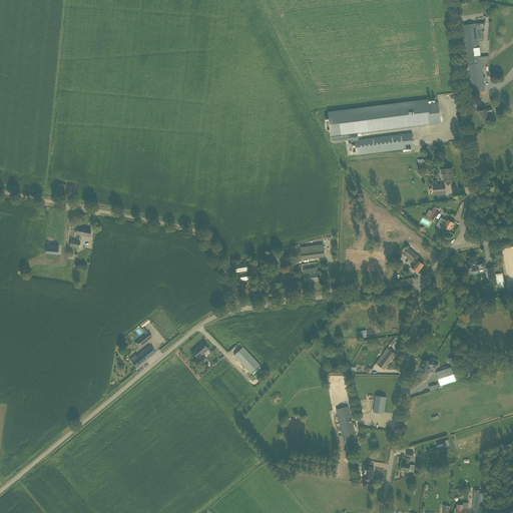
[(483,77),(476,24),(469,24),(464,25),(473,93),(477,92),(485,91),(484,86),(483,80),(485,80),(485,76),(483,77)]
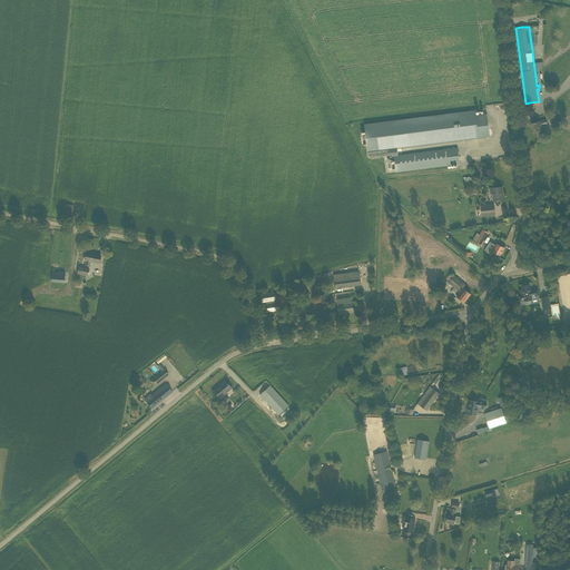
[(479,138),(490,137),(487,114),(475,115),(475,110),(364,125),(365,133),(362,133),(363,145),(367,145),(367,153),(369,153),(369,151),(479,138)]
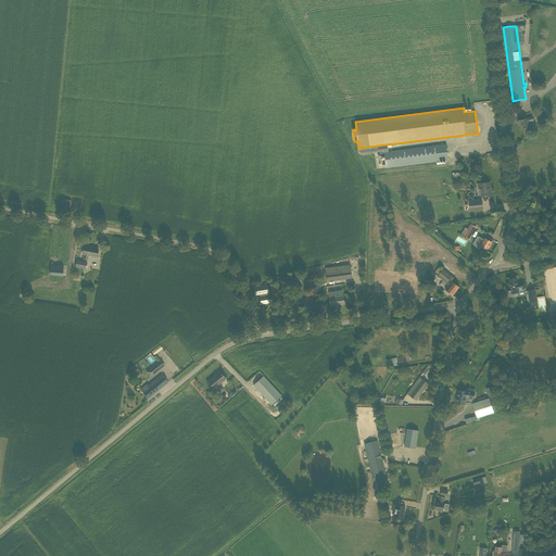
[(521,129),(523,129),(525,133),(532,130),(530,126),(529,127),(528,123),(533,122),(532,117),(527,118),(519,121),(521,129)]
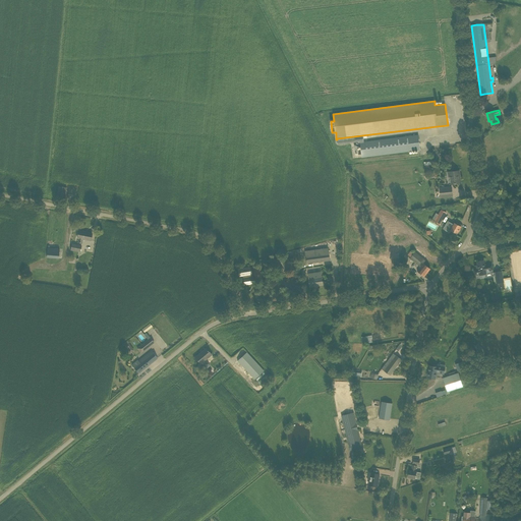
[(418,135),(360,142),(362,158),(420,150),(418,135)]
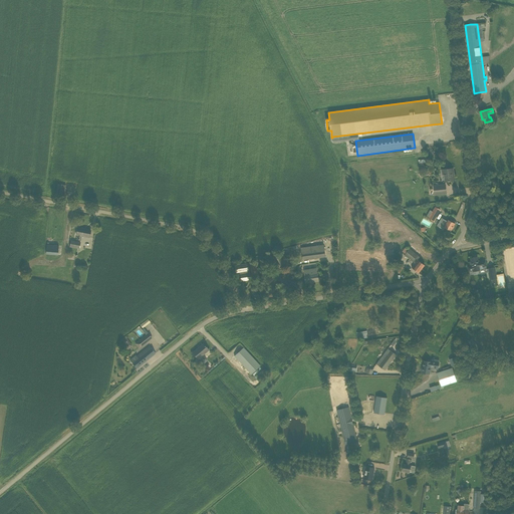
[(444,175),(445,182),(454,181),(453,174),(454,173),(453,169),(442,170),(443,175),(444,175)]
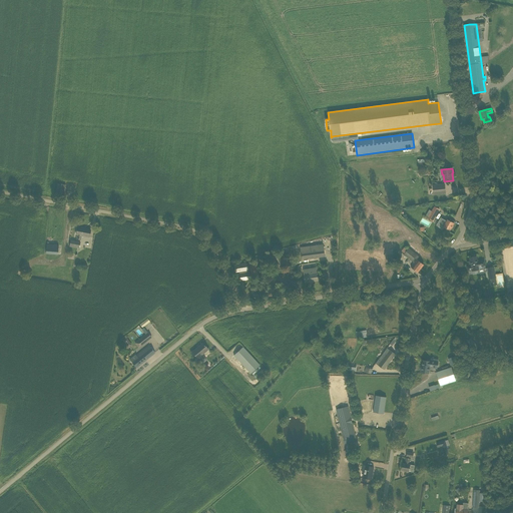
[(57,183),(57,188),(56,193),(64,194),(65,185),(57,183)]
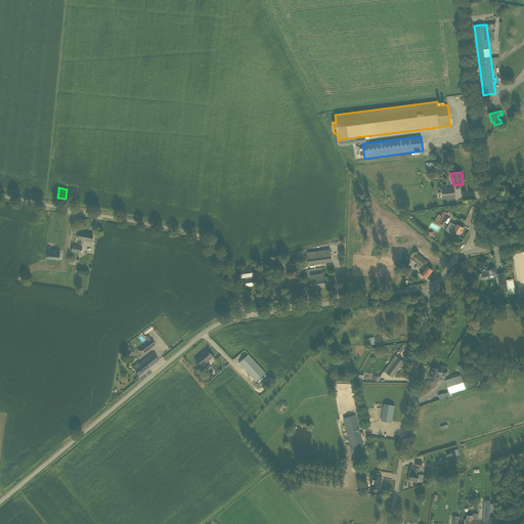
[(443,199),(455,197),(454,188),(442,189),(443,199)]
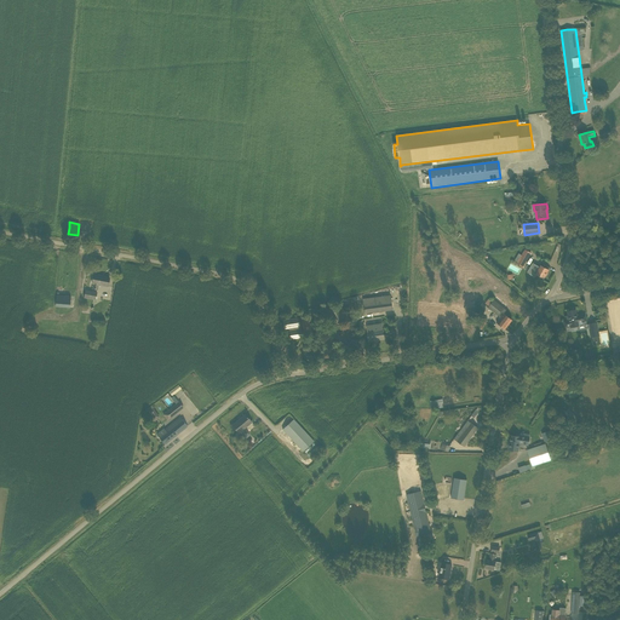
[(522,256),(518,262),(517,264),(520,265),(523,268),(532,252),(526,250),(522,256)]
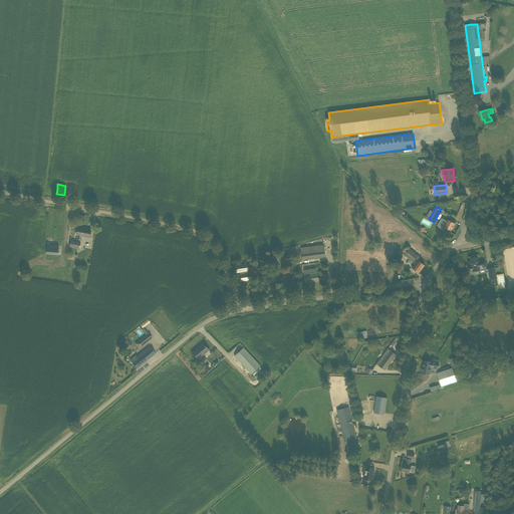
[(448,221),(443,219),(440,225),(444,227),(451,231),(455,223),(449,220),(448,221)]
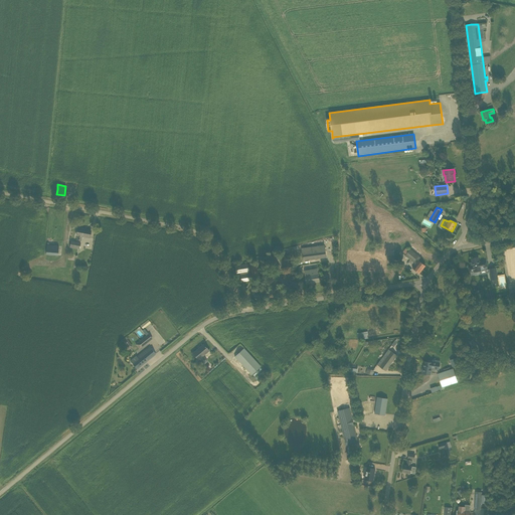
[(81,236),(90,238),(91,230),(77,228),(76,235),(77,236),(76,239),(81,240),(81,236)]
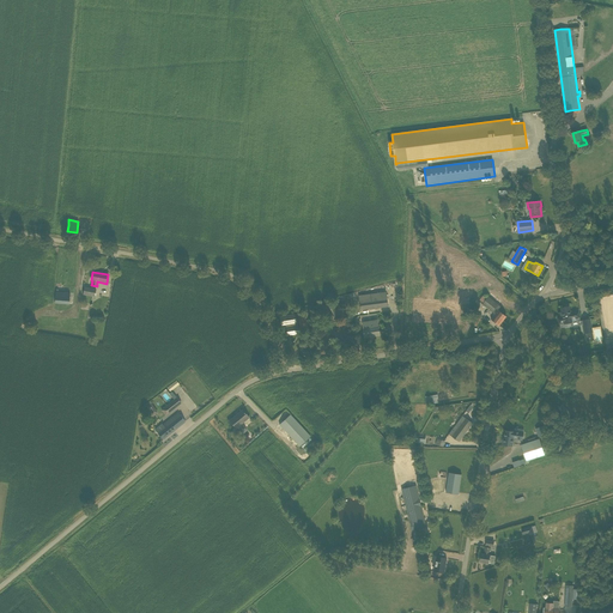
[(85,287),(83,295),(90,296),(90,298),(91,298),(91,299),(93,301),(96,290),(85,287)]
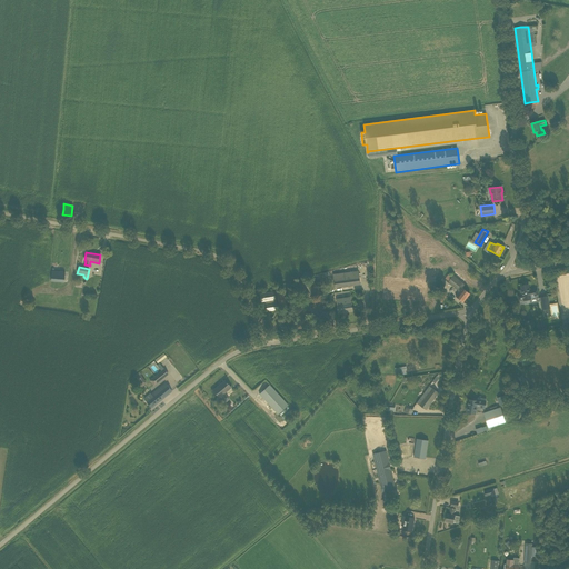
[(55,269),(52,269),(51,281),(65,282),(65,271),(55,270),(55,269)]
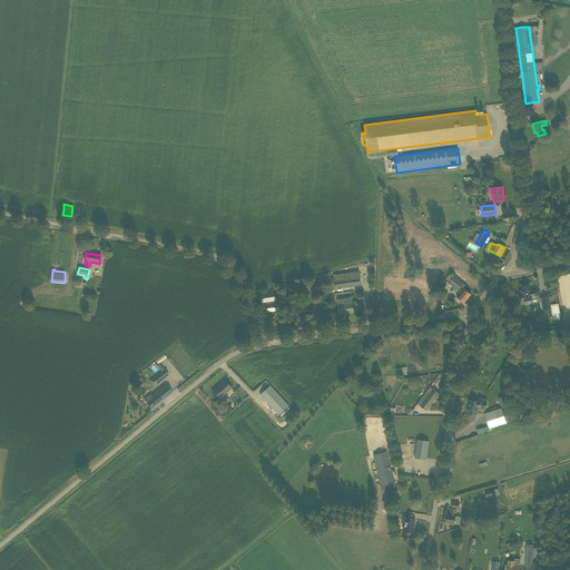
[(451,285),(460,292),(457,296),(463,302),(470,294),(463,288),(465,285),(463,283),(464,282),(455,274),(449,283),(451,285)]
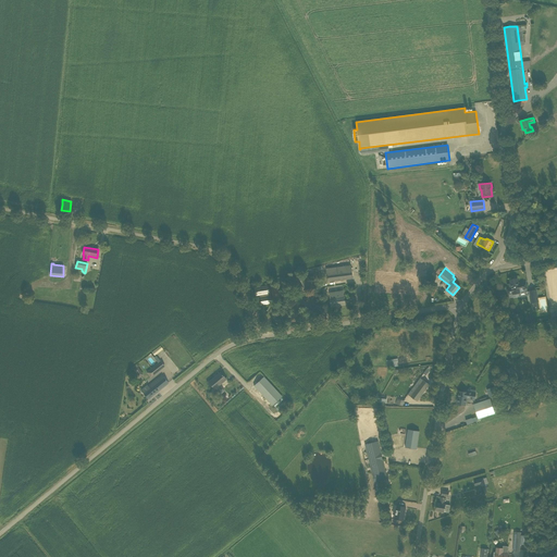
[(351,270),(343,271),(342,271),(342,269),(327,270),(327,273),(326,273),(327,282),(353,279),(351,270)]
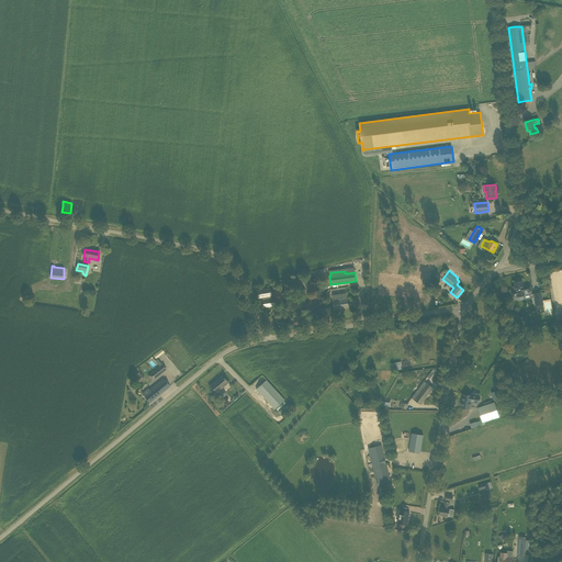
[(311,290),(307,282),(306,278),(300,280),(301,284),(304,292),(311,290)]
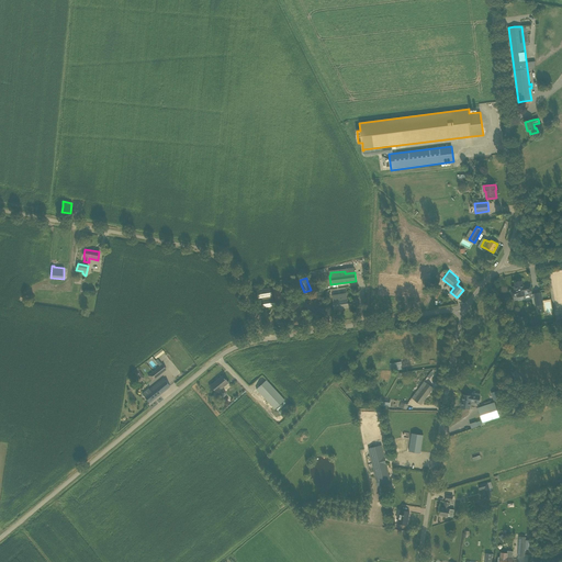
[(525,293),(530,292),(529,287),(523,288),(523,287),(521,281),(515,282),(515,285),(516,290),(514,291),(510,291),(512,298),(517,296),(517,298),(524,296),(525,295),(525,293)]
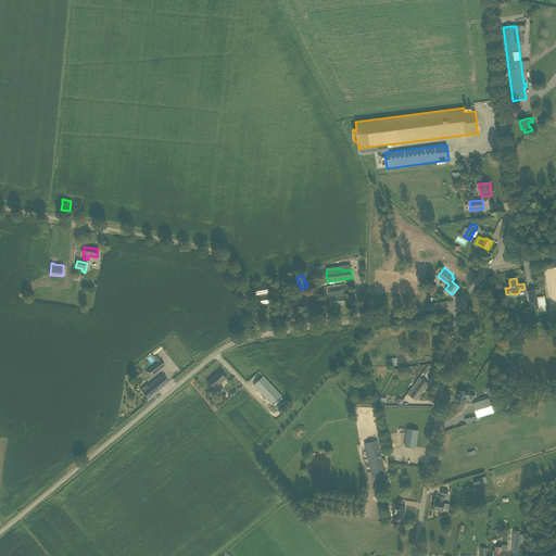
[(277,283),(268,286),(273,300),(280,299),(277,283)]
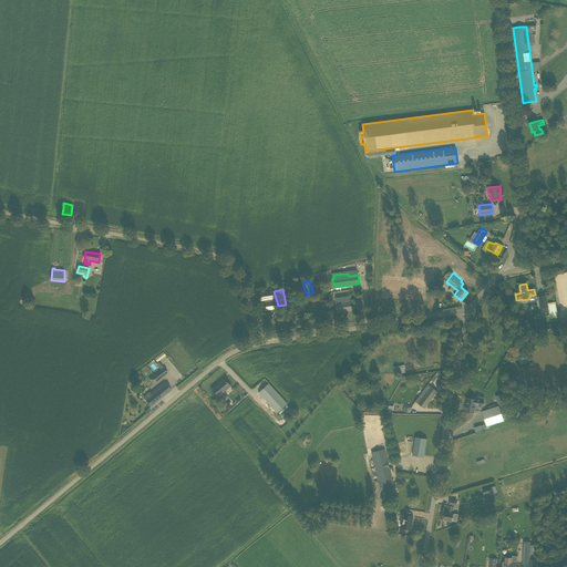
[(260,303),(265,303),(266,310),(276,308),(274,291),(259,294),(260,303)]
